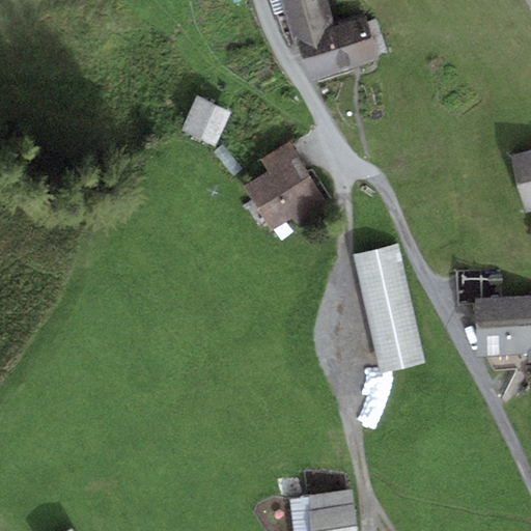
[(334,26),(326,0),(280,0),(295,44),(299,43),(298,37),(334,26)]
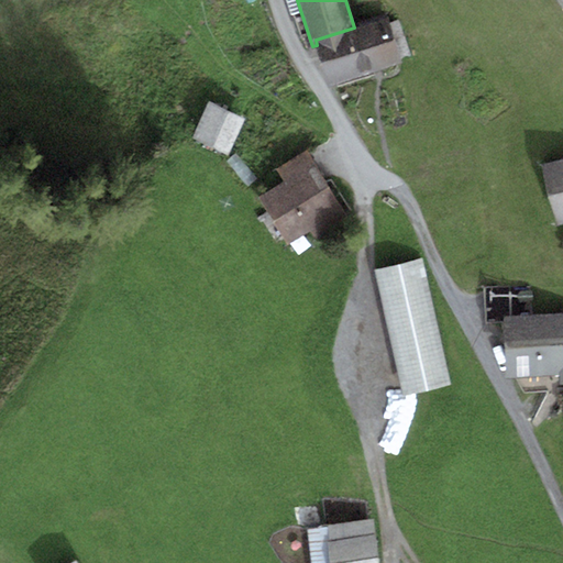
[(330,87),(403,64),(388,18),(354,28),(316,40),(317,45),(330,87)]
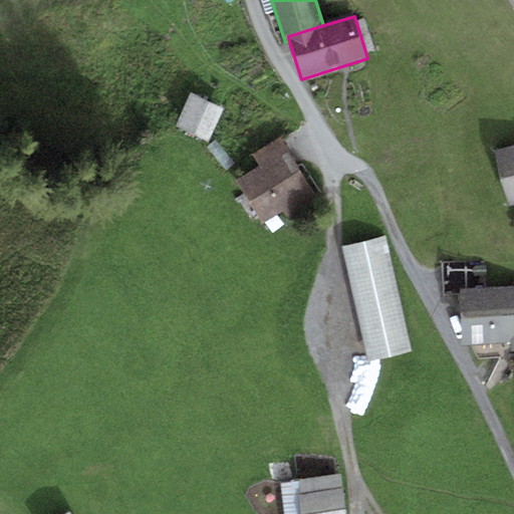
[(225,108),(191,93),(176,125),(209,141),(225,108)]
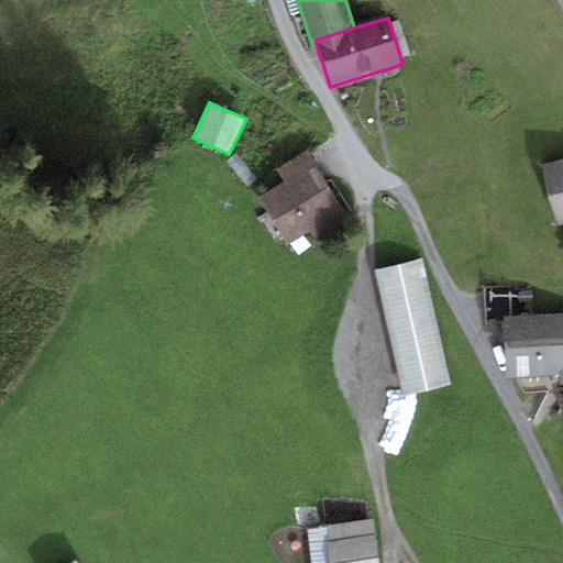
[(349,220),(307,151),(275,169),(283,183),(258,197),(287,245),(312,231),(317,239),(349,220)]
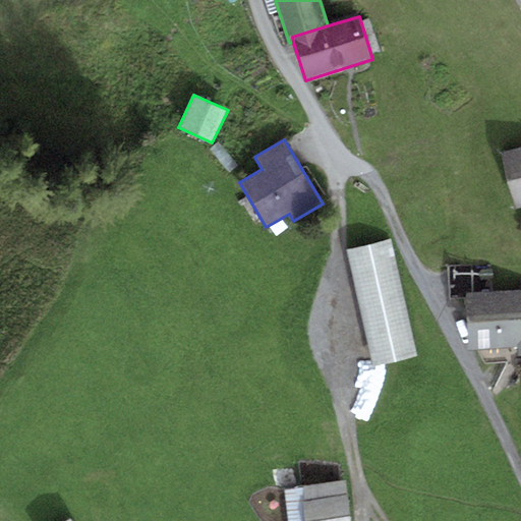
[(520,147),(501,152),(516,209),(520,207),(520,147)]
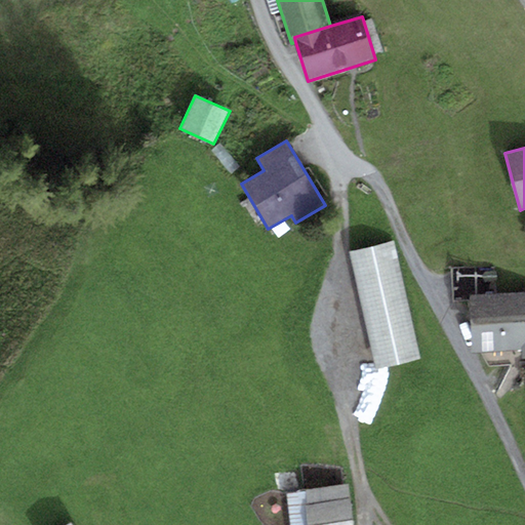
[(393,242),(350,251),(375,370),(419,360),(393,242)]
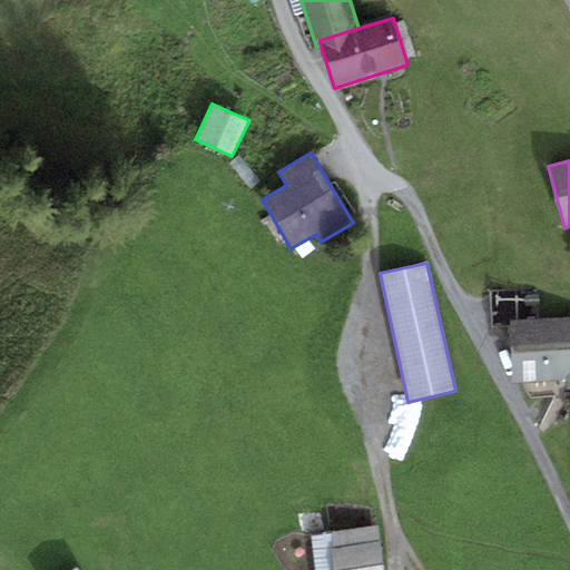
[(569,317),(508,322),(511,383),(567,380),(568,390),(569,389),(569,317)]
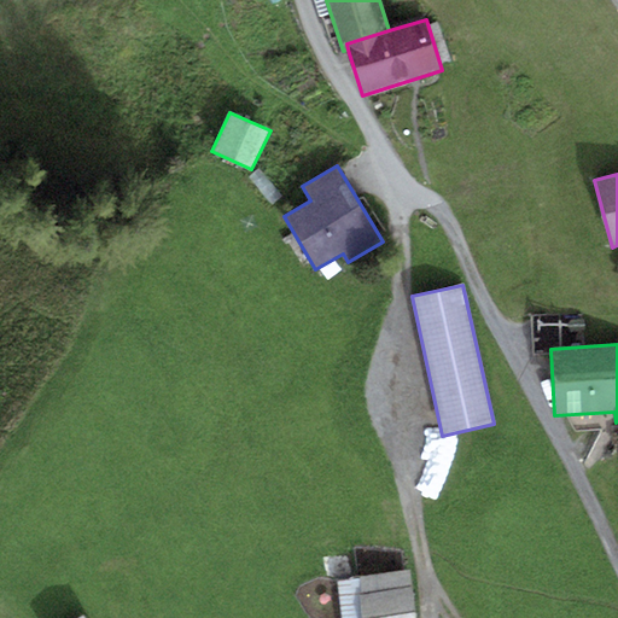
[(413,617),(406,572),(349,581),(355,617),(413,617)]
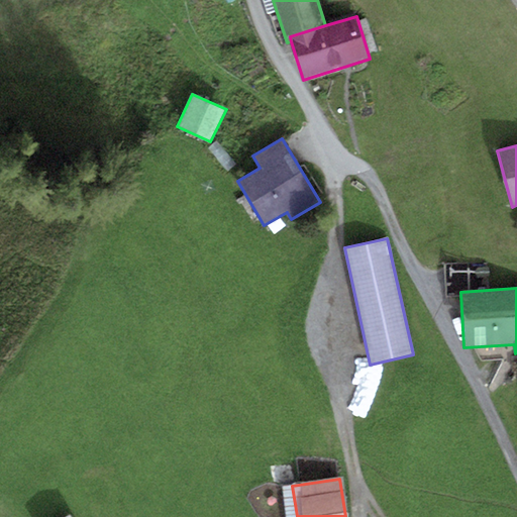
All buildings are outlined.
